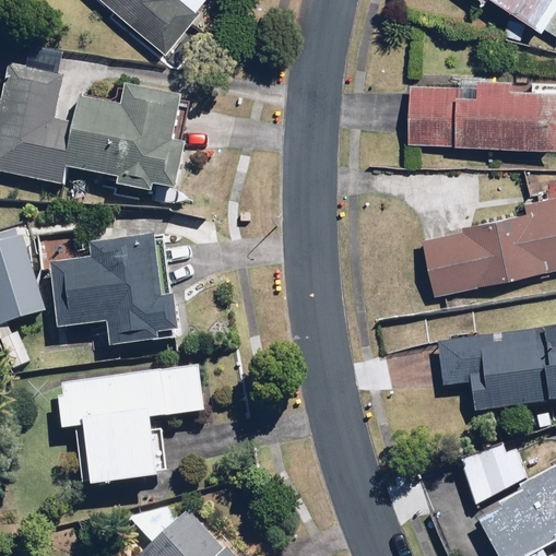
[(109,0),(169,47),(203,4),(199,0),(109,0)]
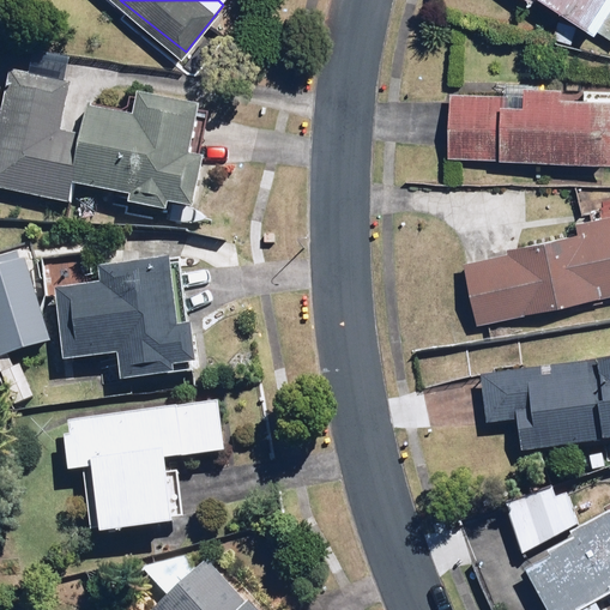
[(609,0),(551,0),(593,28),(609,0)]
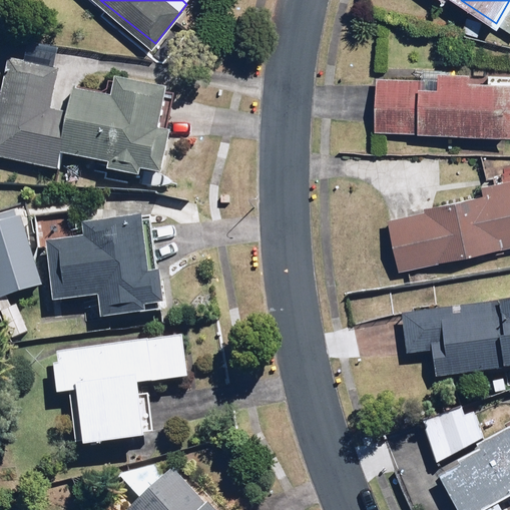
[(57,64),(6,55),(0,88),(0,156),(58,167),(61,154),(109,163),(108,171),(144,177),(145,173),(166,177),(174,132),(161,130),(169,89),(116,79),(114,92),(71,84),(65,111),(49,108),(57,64)]
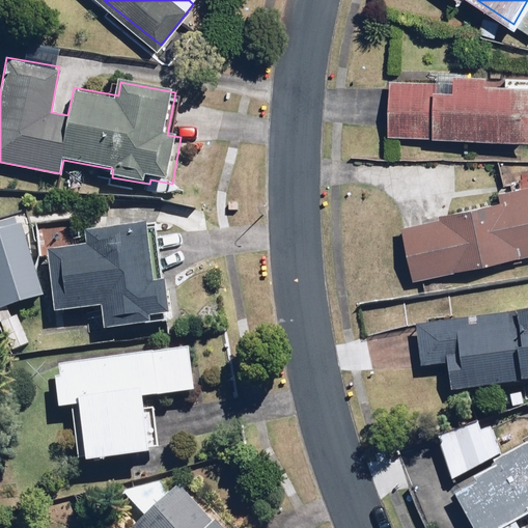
[(527,72),(389,65),(386,132),(527,138),(527,72)]
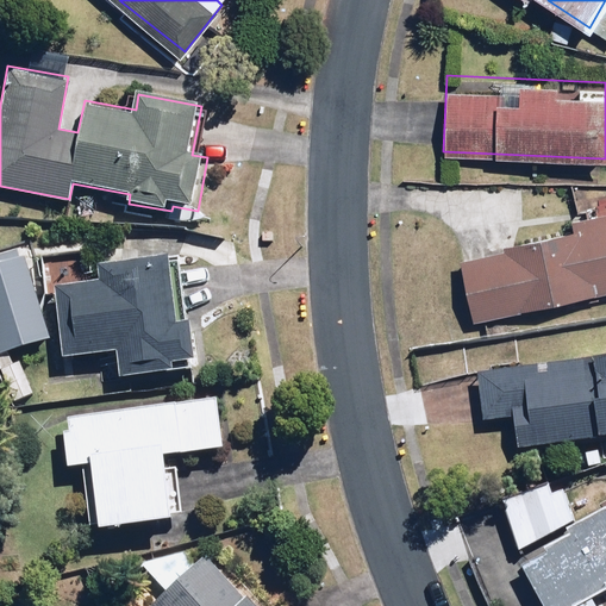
[(473,319),(605,288),(605,208),(572,217),(574,229),(458,255),(473,319)]
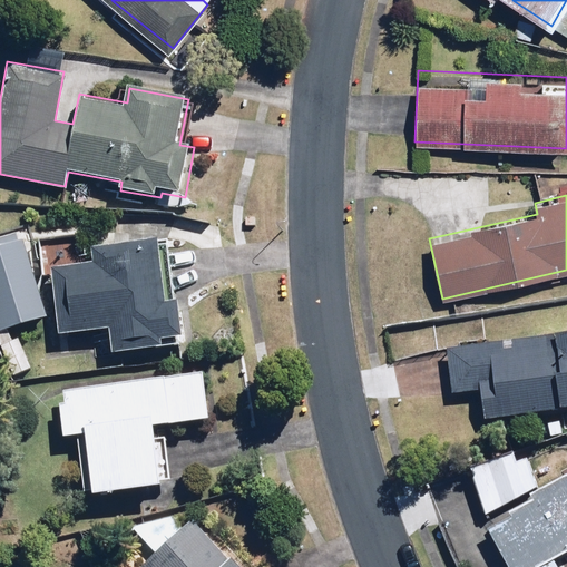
[(22,230),(0,235),(0,328),(46,315),(22,230)]
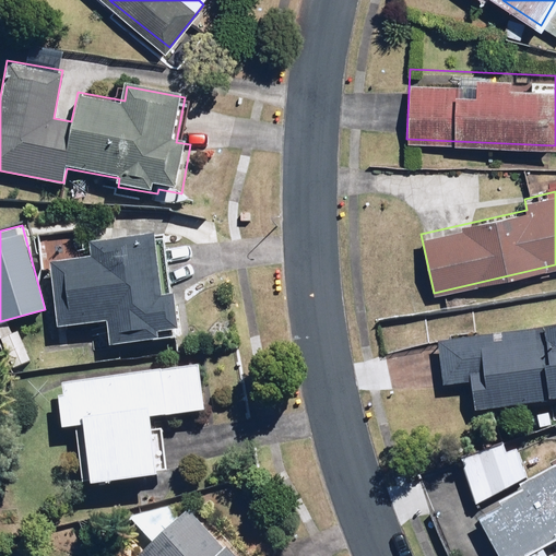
[(85,255),(50,259),(57,328),(105,322),(108,343),(157,338),(156,331),(180,328),(177,291),(165,292),(160,233),(83,241),(85,255)]
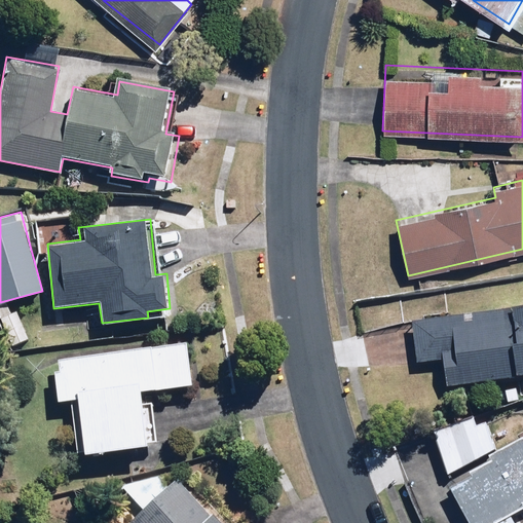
[(522,304),(408,318),(413,362),(445,358),(448,381),(522,372),(522,304)]
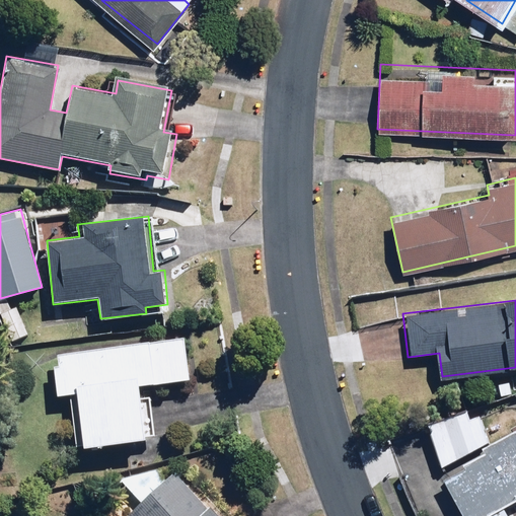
[(28,336),(15,304),(0,310),(0,319),(10,344),(28,336)]
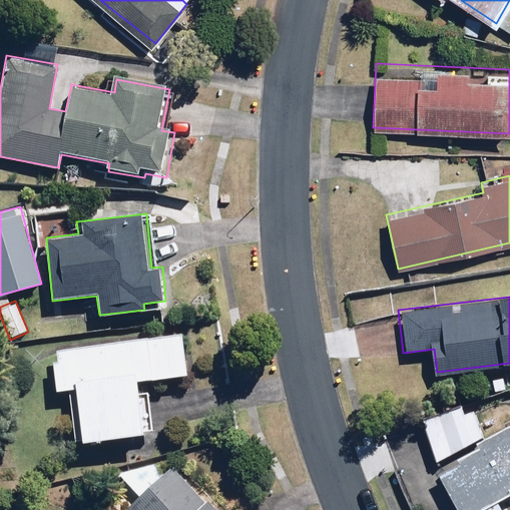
[(186,376),(180,335),(52,353),(57,394),(75,391),(82,443),(145,434),(137,382),(186,376)]
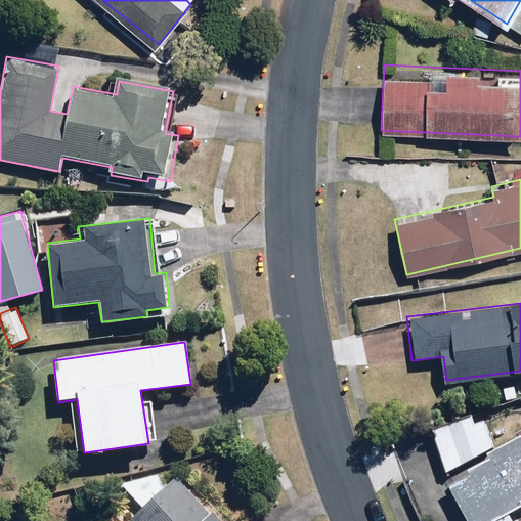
[(446,468),(493,447),(478,413),(431,433),(446,468)]
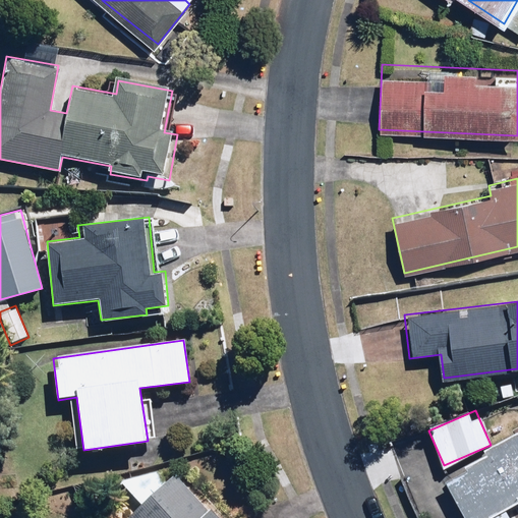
[(517,429),(491,445),(482,450),(485,457),(467,467),(469,471),(449,482),(468,517),(510,517),(506,509),(517,502),(517,429)]
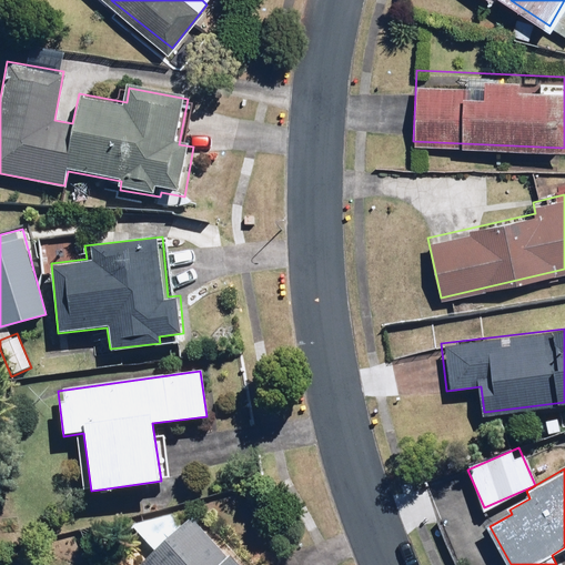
[(240,564),(191,516),(142,564),(240,564)]
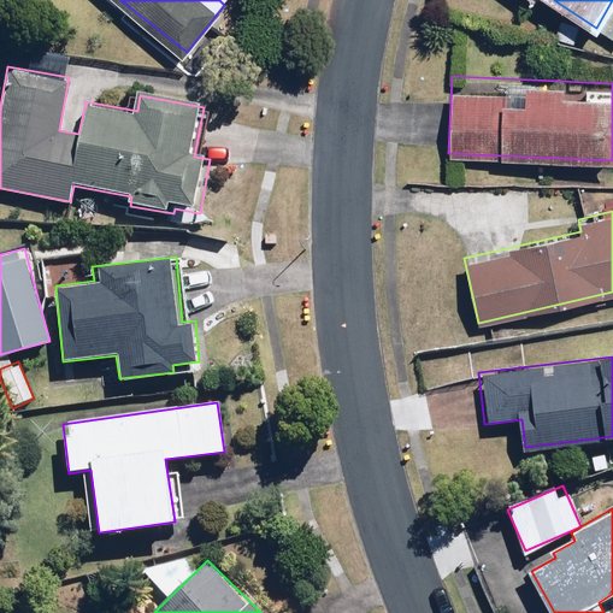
All buildings are outlined.
